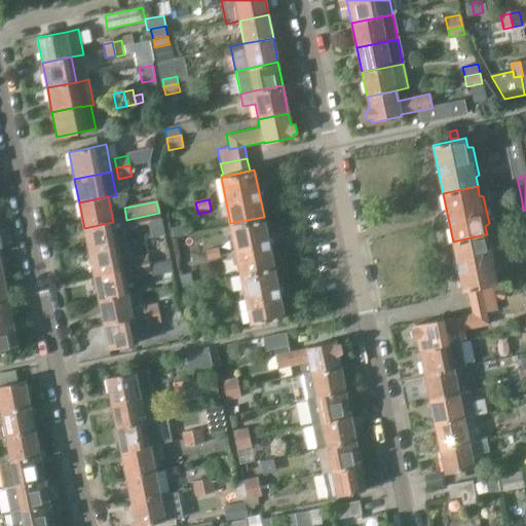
[(511,202),(497,205),(498,214),(513,211),(511,202)]
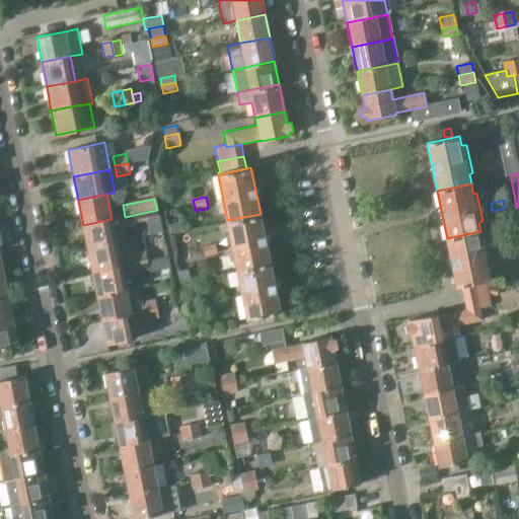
[(157,210),(125,217),(127,226),(158,220),(157,210)]
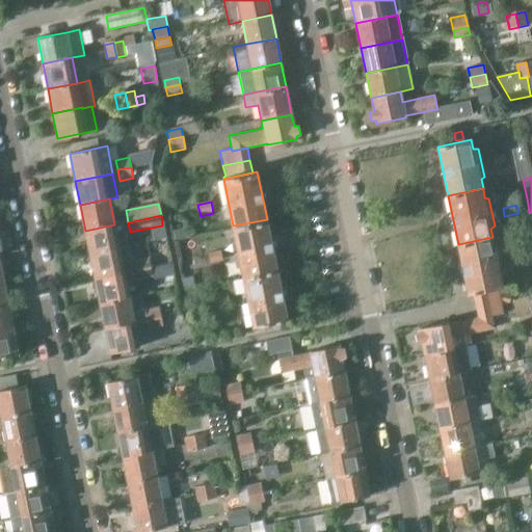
[(233,225),(243,274),(276,268),(267,219),(233,225)]
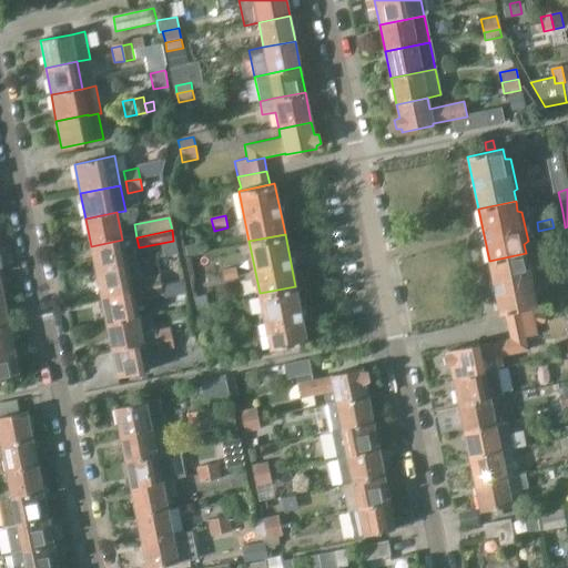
[(135,249),(139,247),(137,237),(122,240),(91,246),(97,273),(128,266),(139,264),(135,249)]
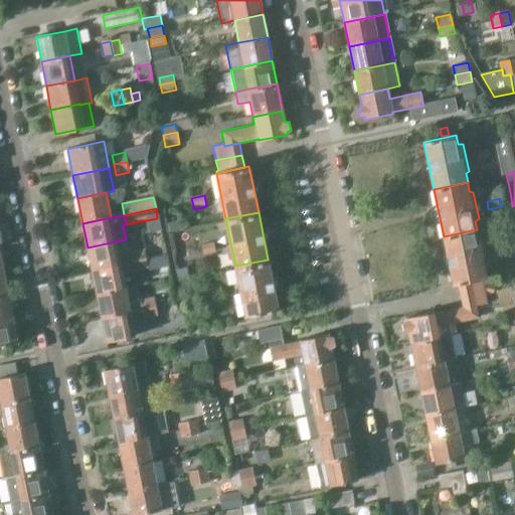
[(453,285),(458,284),(482,278),(487,278),(485,269),(488,267),(482,239),(479,238),(477,229),(444,236),(453,285)]
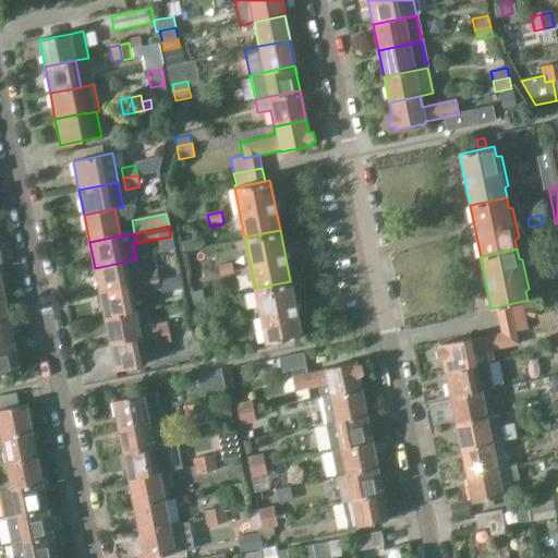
[(95,268),(100,293),(130,287),(125,262),(95,268)]
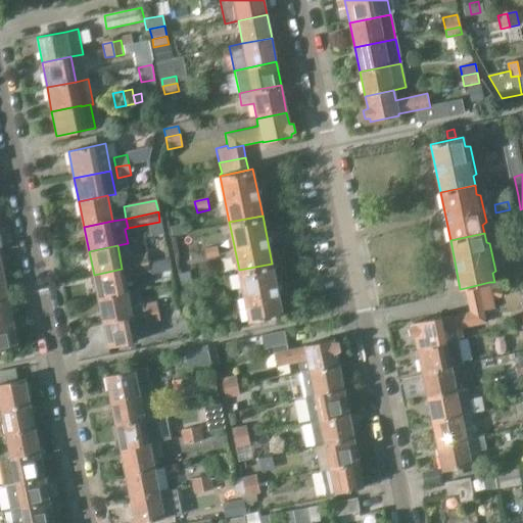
[(518,256),(517,248),(504,251),(506,258),(518,256)]
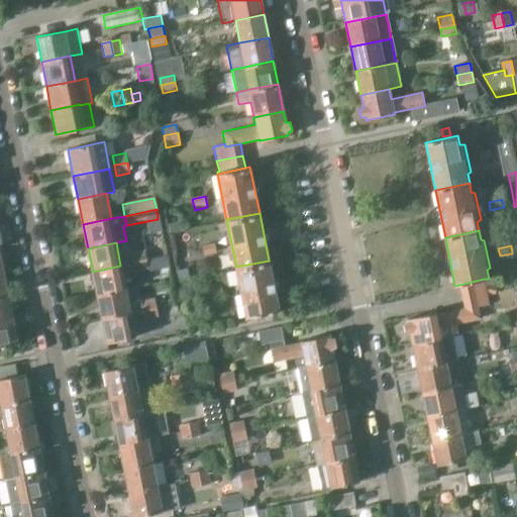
[(130,252),(132,262),(147,259),(145,250),(130,252)]
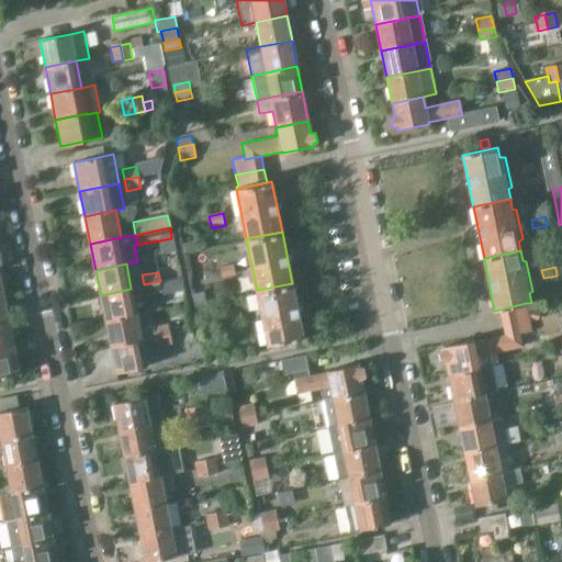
[(160,281),(144,284),(146,295),(163,291),(160,281)]
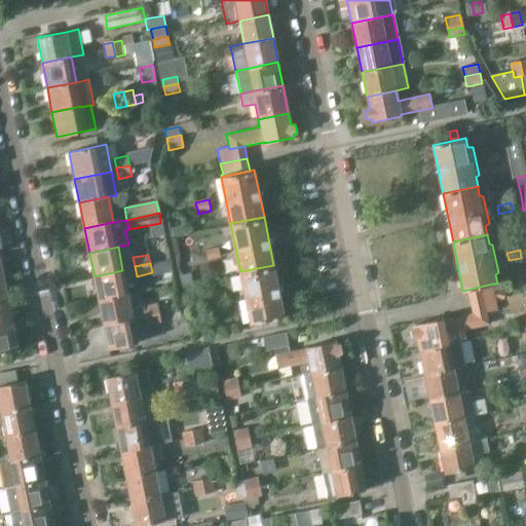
[(285,316),(273,265),(240,271),(251,323),(285,316)]
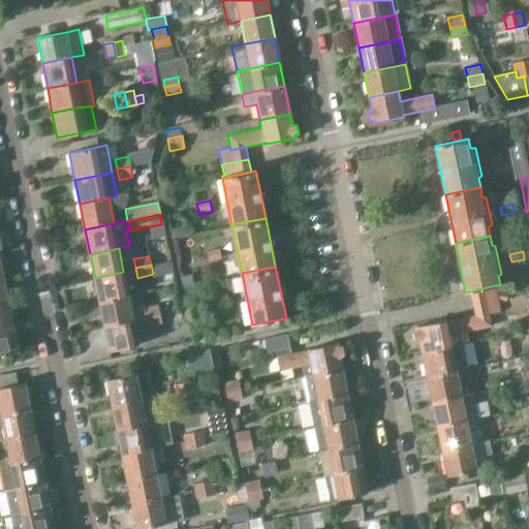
[(95,278),(100,303),(128,298),(123,272),(95,278)]
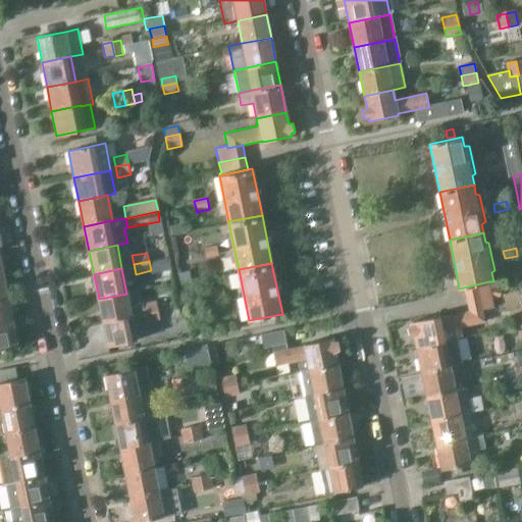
[(4,274),(0,274),(0,299),(8,298),(4,274)]
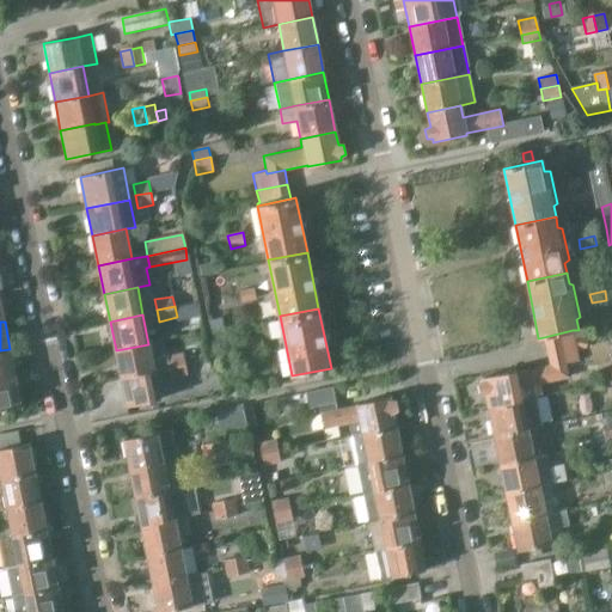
[(544,337),(548,352),(576,346),(573,330),(544,337)]
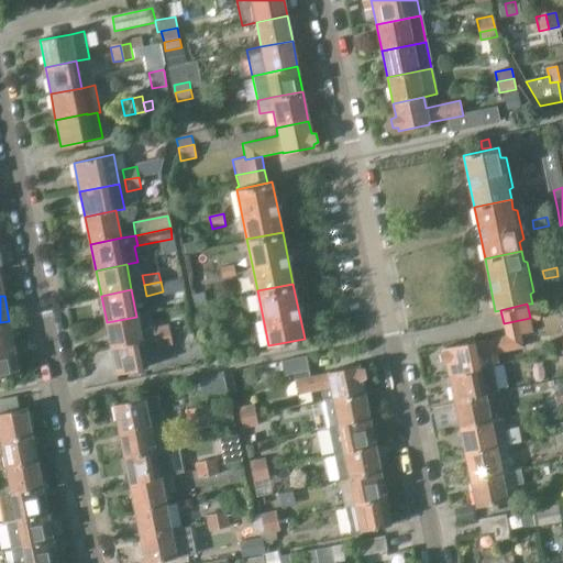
[(107,322),(111,349),(142,342),(136,317),(107,322)]
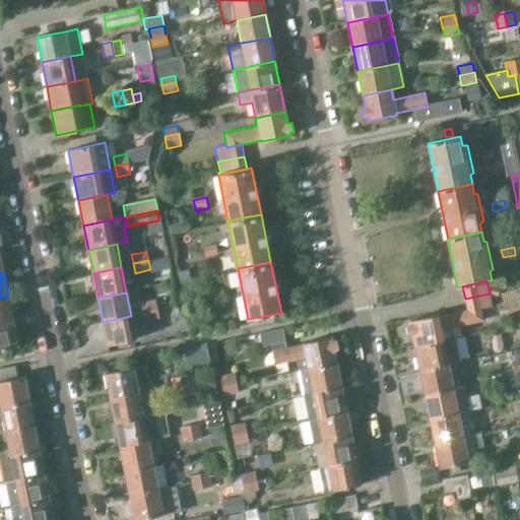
[(492,307),(490,294),(465,299),(467,312),(492,307)]
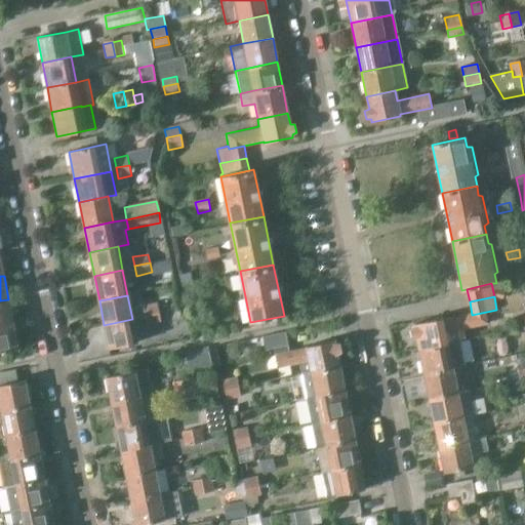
[(218,310),(232,307),(231,297),(216,299),(218,310)]
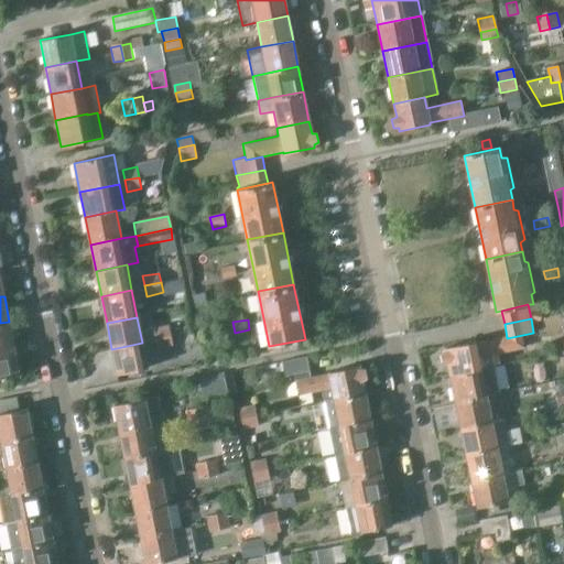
[(0,350),(14,348),(9,322),(0,323),(0,350)]
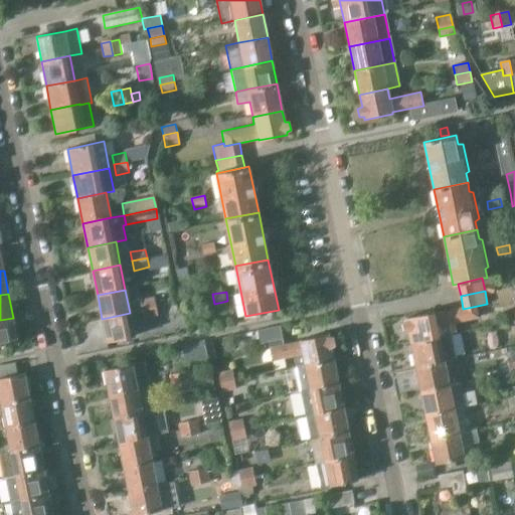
[(140,301),(142,309),(156,306),(155,298),(140,301)]
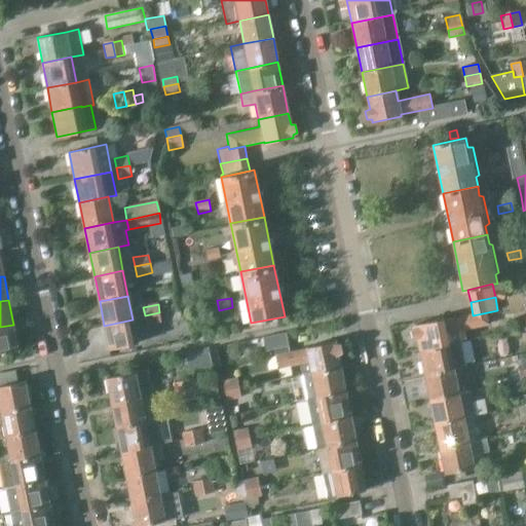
[(159,312),(145,315),(147,330),(162,327),(159,312)]
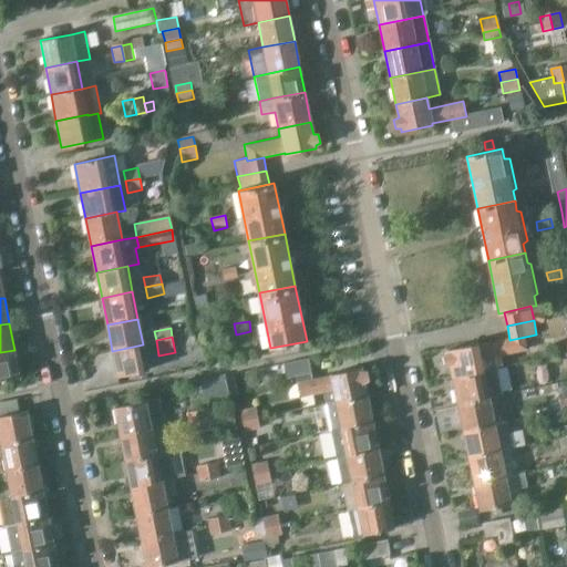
[(478,347),(477,344),(446,351),(447,353),(443,356),(445,364),(450,364),(452,378),(484,371),(482,360),(502,356),(500,341),(478,347)]
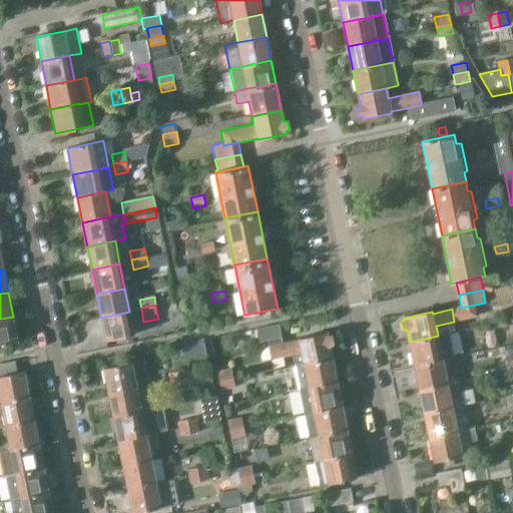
[(134,335),(129,312),(101,318),(106,341),(134,335)]
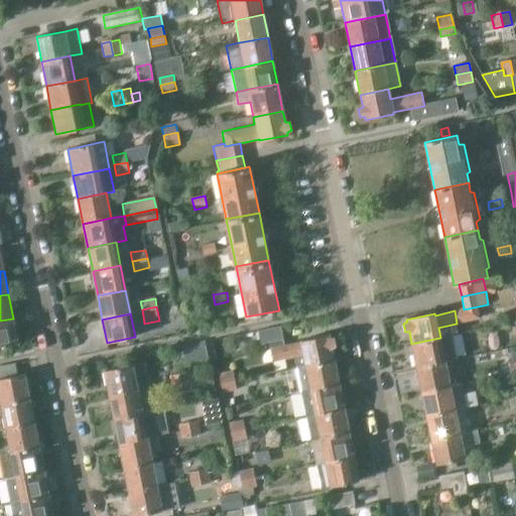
[(13,318),(0,320),(0,347),(18,344),(13,318)]
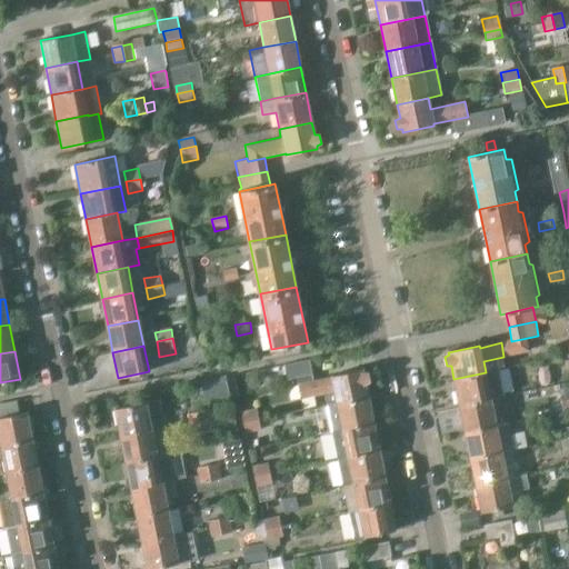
[(312,380),(311,375),(309,360),(285,365),(287,379),(296,378),(300,399),(332,392),(335,402),(368,397),(366,383),(370,382),(368,372),(363,372),(363,370),(312,380)]
